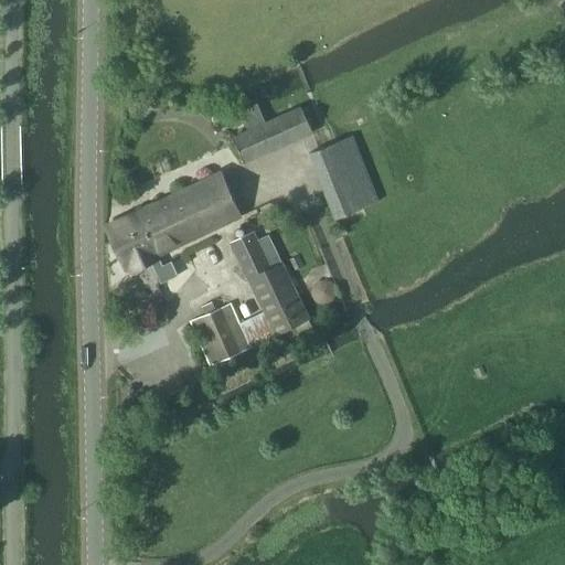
[(265,124),(259,110),(256,105),(238,113),(247,131),(231,138),(242,163),(310,130),(298,105),(265,124)]
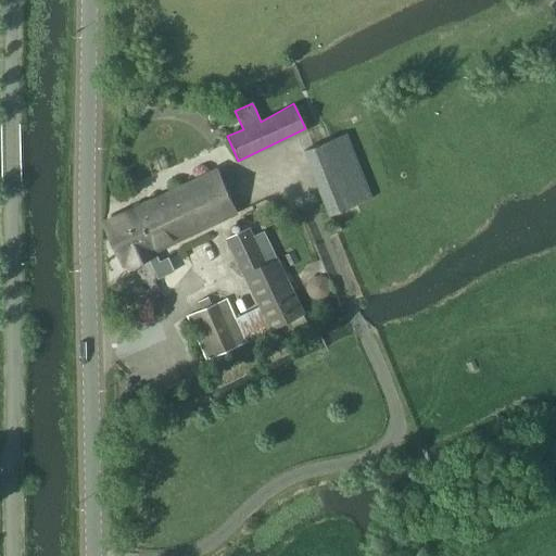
[(329,216),(370,199),(344,135),(303,151),(329,216)]
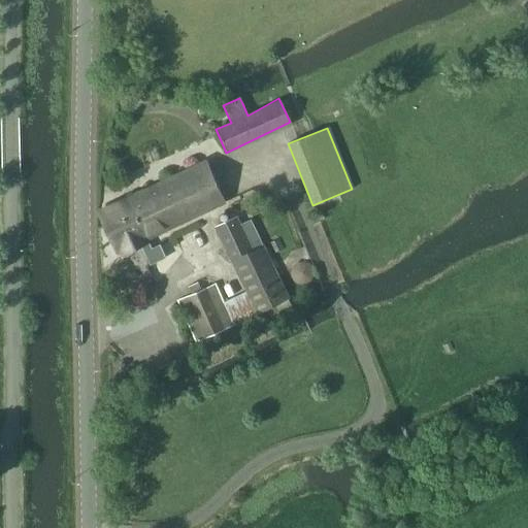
[(144,238),(145,238),(225,202),(206,161),(99,210),(105,225),(133,212),(144,238)]
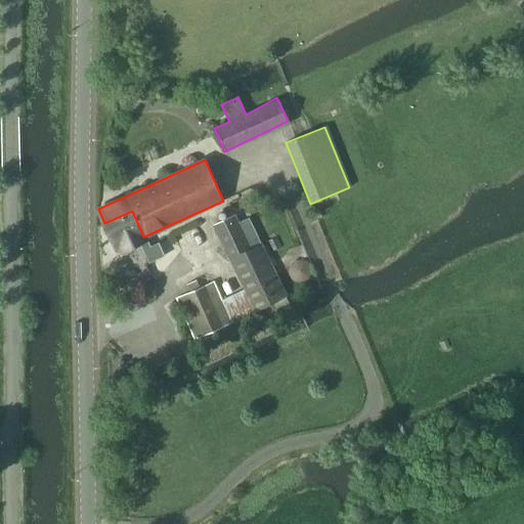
[(149,247),(144,236),(143,236),(132,211),(104,223),(117,249),(119,248),(120,251),(138,243),(147,263),(163,256),(158,244),(149,247)]
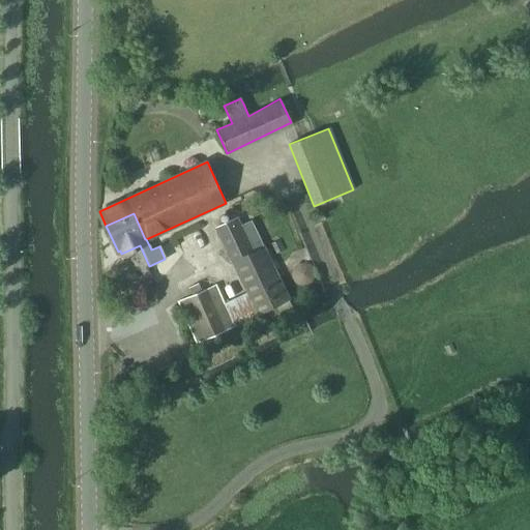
[(264,247),(253,253),(236,217),(215,228),(241,283),(246,293),(223,304),(214,285),(178,300),(198,343),(289,300),(281,283),(264,247)]
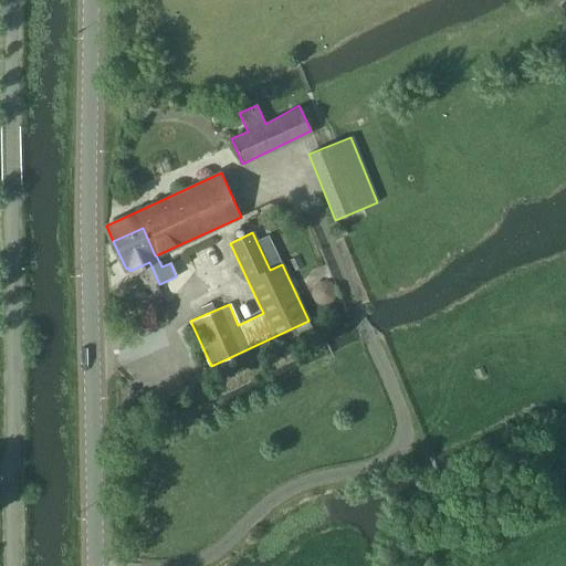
All buildings are outlined.
